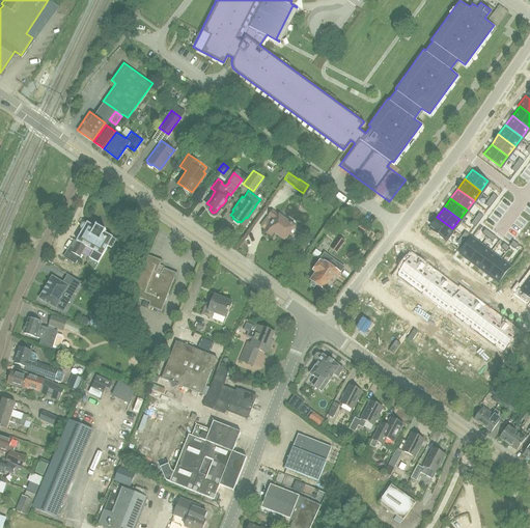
[(267,215),(259,224),(263,226),(261,228),(270,233),(273,230),(283,238),(287,232),(290,234),(297,227),(271,209),(268,214),(268,215),(267,215)]
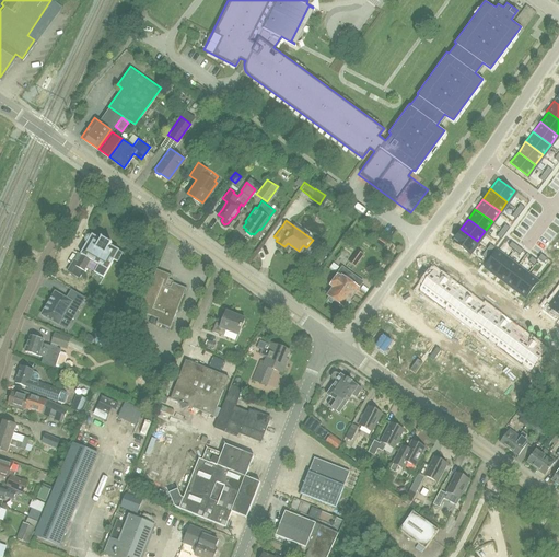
[(461,229),(453,240),(469,252),(477,241),(461,229)]
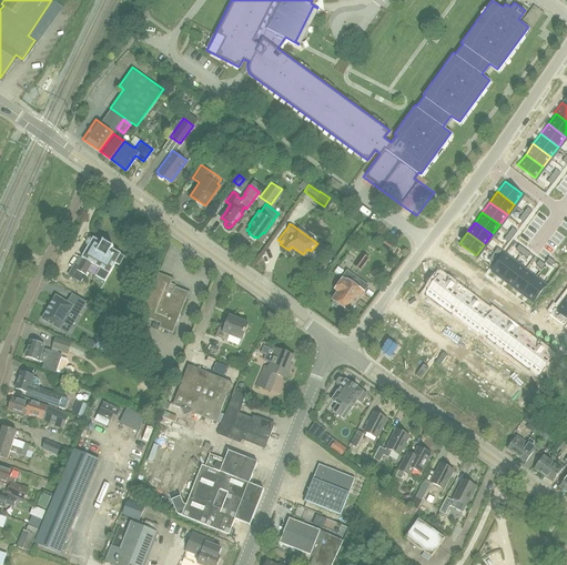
[(68,273),(80,280),(83,273),(84,273),(91,261),(99,266),(94,273),(103,279),(114,261),(119,263),(123,254),(120,252),(111,246),(112,244),(102,239),(101,241),(92,236),(91,238),(90,236),(87,236),(85,240),(85,243),(88,244),(81,255),(79,254),(68,273)]
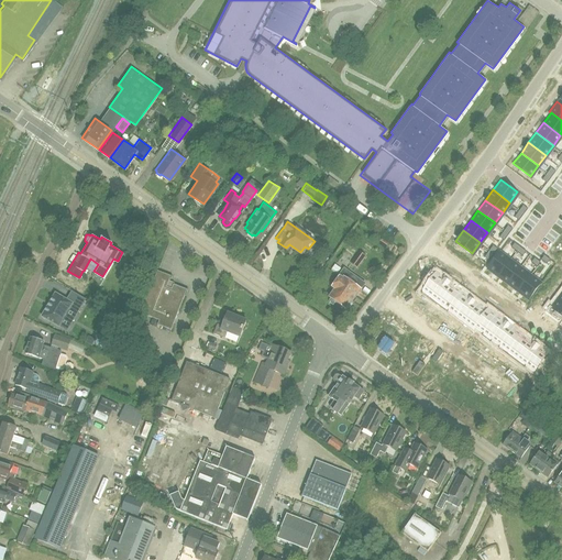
[(499,250),(486,266),(497,274),(509,257),(499,250)]
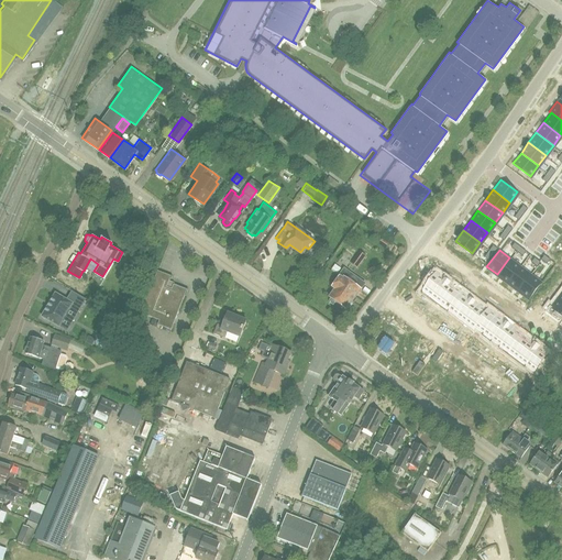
[(354,254),(350,261),(356,264),(360,259),(354,254)]
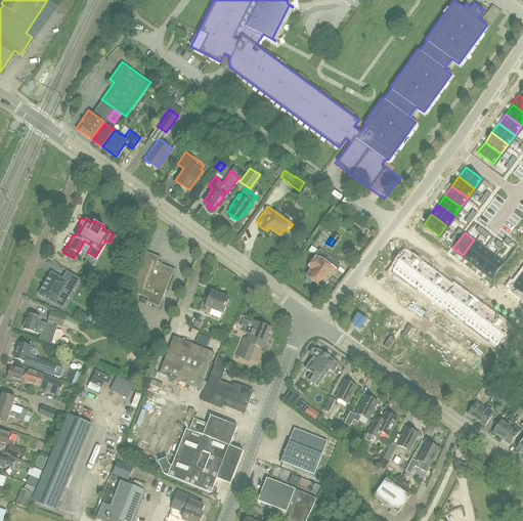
[(474,240),(463,255),(472,262),(483,247),(474,240)]
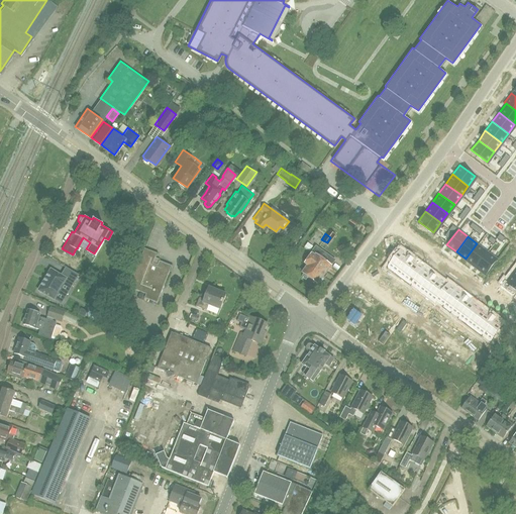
[(477,243),(466,259),(470,262),(475,266),(486,250),(477,243)]
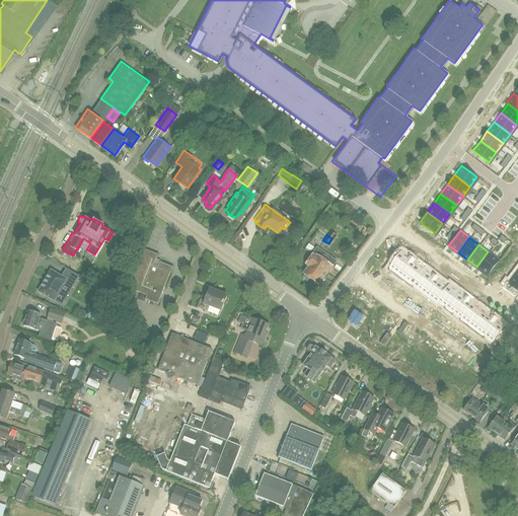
[(335,260),(317,246),(305,263),(308,265),(302,272),(304,273),(304,275),(306,277),(309,277),(318,283),(319,281),(320,282),(323,278),(322,277),(335,260)]
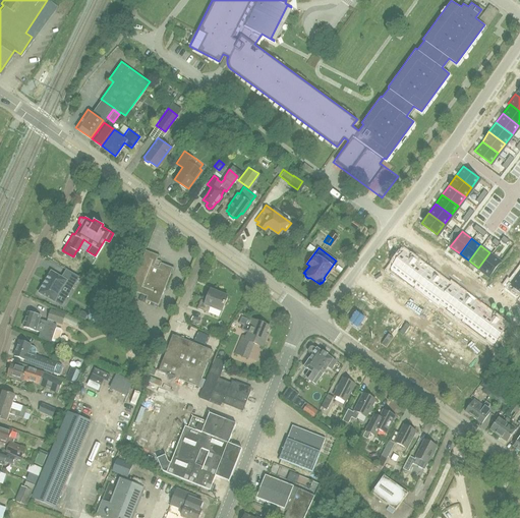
[(157,253),(145,248),(129,287),(147,294),(146,297),(158,302),(172,266),(160,261),(158,265),(153,263),(157,253)]
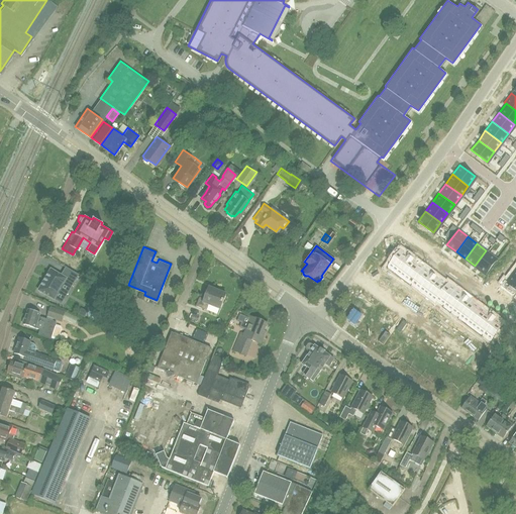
[(399,247),(386,266),(394,272),(407,253),(399,247)]
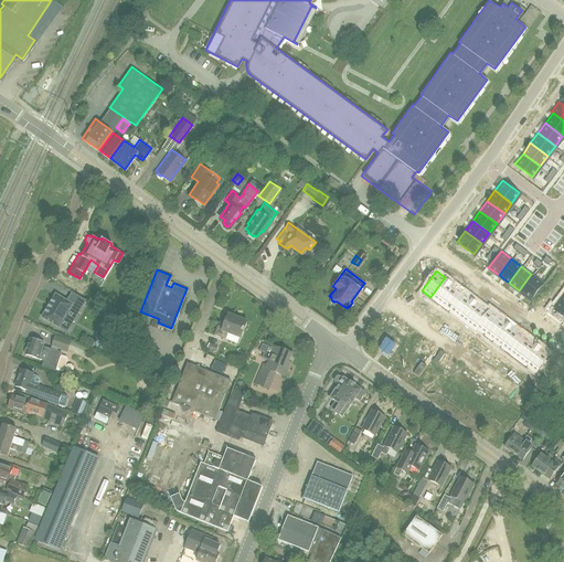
[(531,274),(519,290),(524,295),(530,298),(542,282),(531,274)]
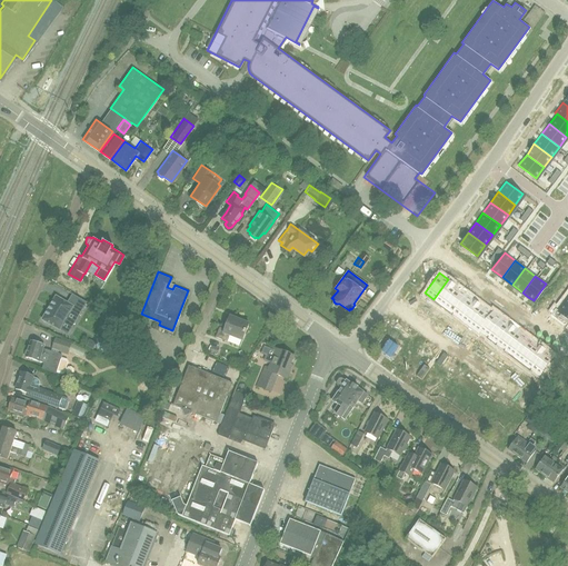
[(448,279),(434,299),(441,306),(457,286),(448,279)]
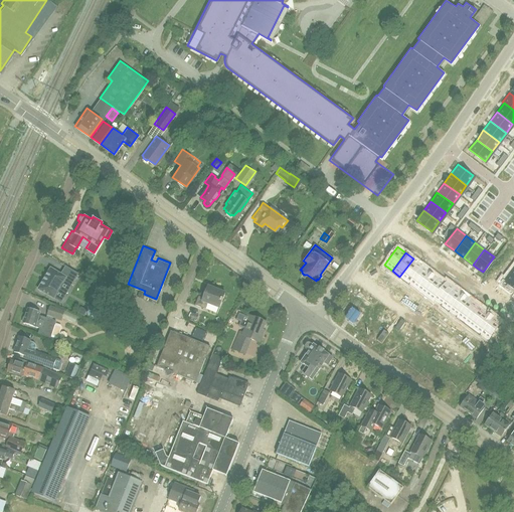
[(413,259),(399,277),(407,283),(409,281),(408,281),(421,265),(413,259)]
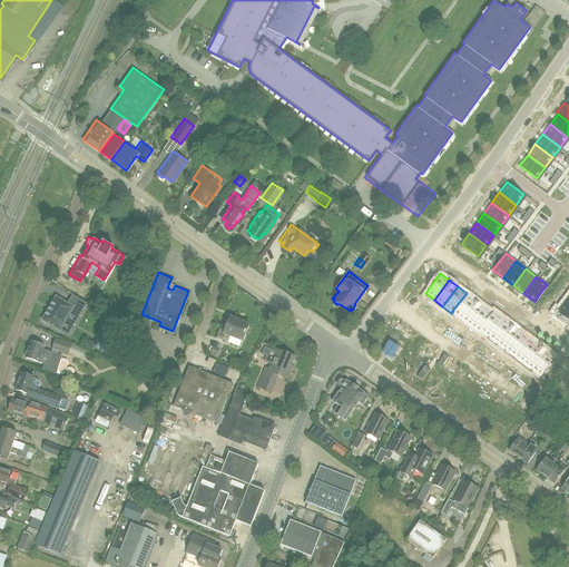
[(55,294),(41,318),(58,328),(69,309),(77,314),(85,301),(71,293),(67,301),(55,294)]
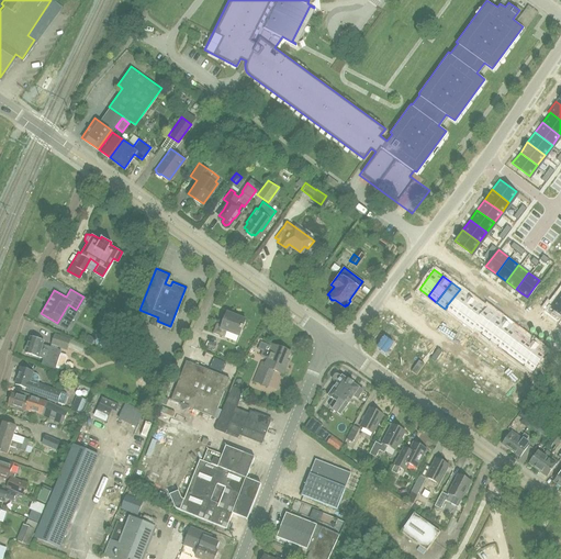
[(460,289),(446,306),(447,306),(455,313),(468,295),(460,289)]
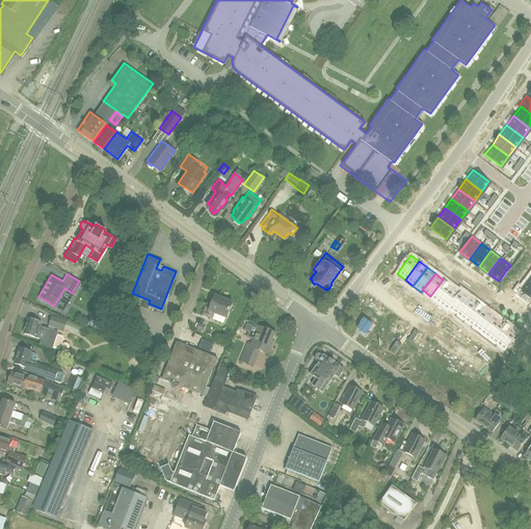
[(519,286),(513,292),(527,301),(530,296),(530,276),(529,275),(521,288),(519,286)]
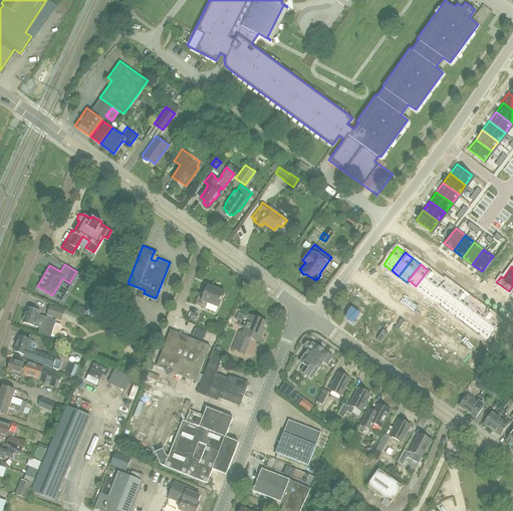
[(428,270),(416,286),(424,292),(436,275),(428,270)]
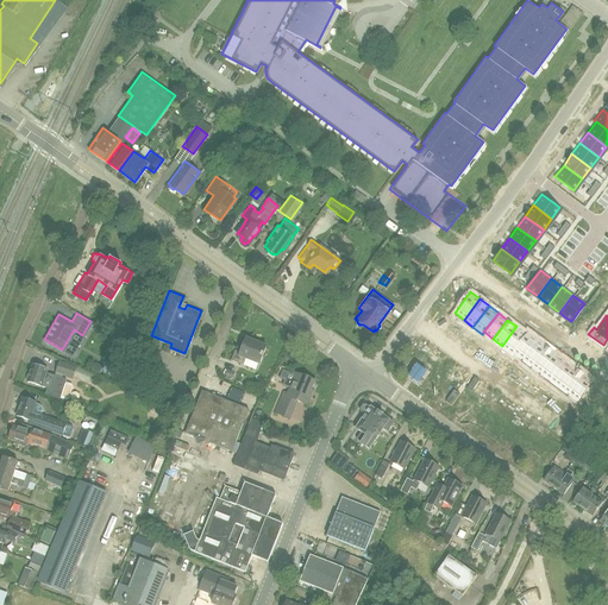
[(516,326),(502,346),(512,353),(513,351),(526,333),(525,333),(516,326)]
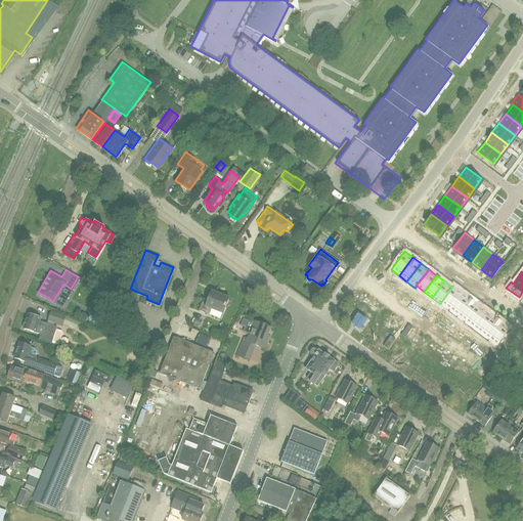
[(452,287),(441,302),(448,307),(462,291),(453,285),(451,287),(452,287)]
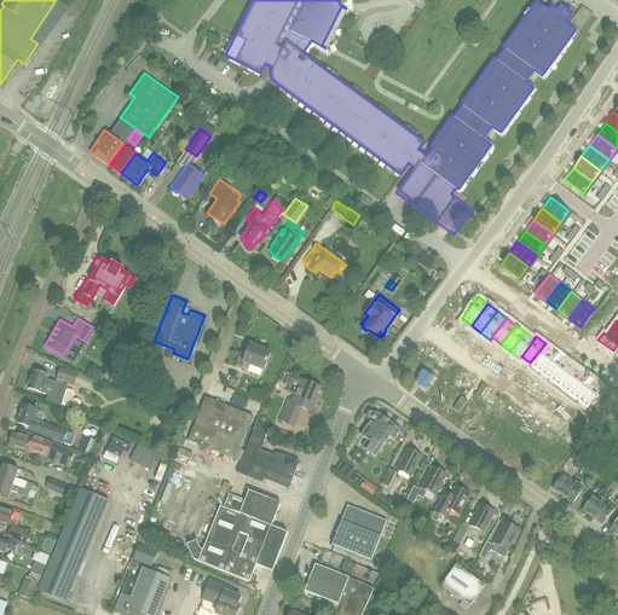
[(244,355),(238,353),(234,364),(246,369),(248,361),(263,367),(270,350),(249,342),(244,355)]
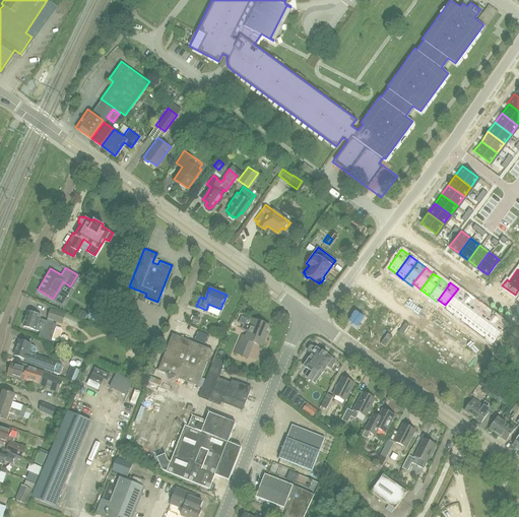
[(445,305),(444,307),(452,314),(454,312),(453,311),(465,295),(458,288),(445,305)]
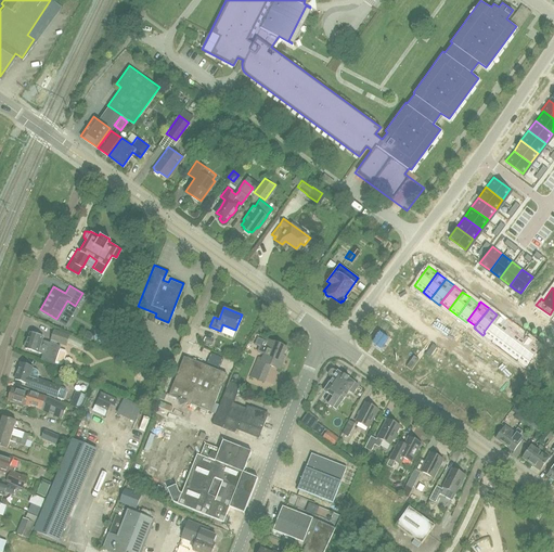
[(497,315),(484,332),(485,333),(491,338),(492,338),(505,321),(497,315)]
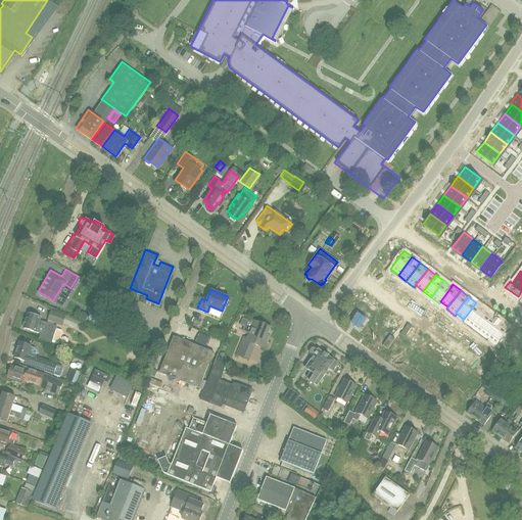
[(463,319),(462,321),(470,327),(484,308),(476,302),(464,319),(463,319)]
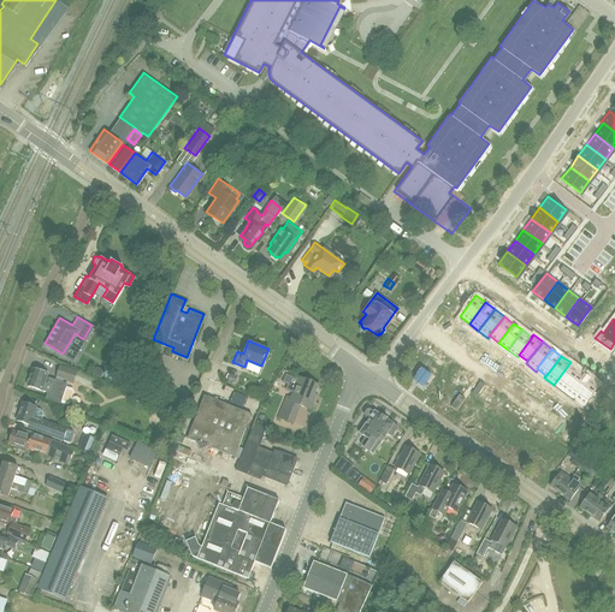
[(460,372),(449,386),(462,396),(478,376),(465,367),(469,361),(463,357),(454,368),(460,372)]
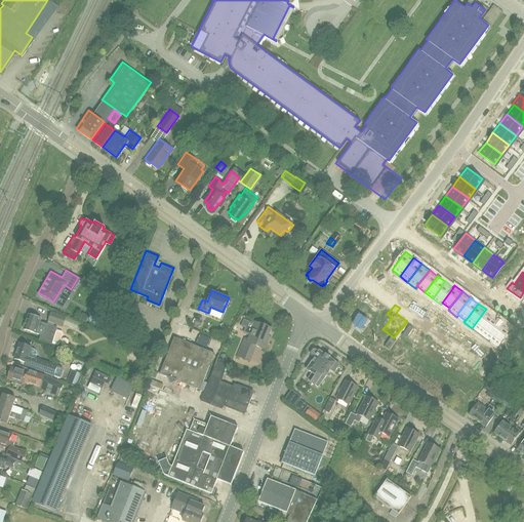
[(196,317),(198,310),(187,306),(185,312),(196,317)]
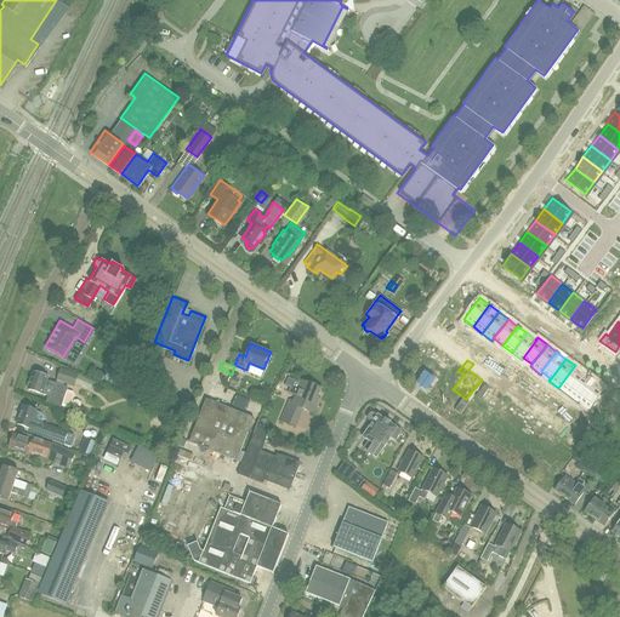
[(575,365),(558,388),(568,394),(584,372),(575,365)]
